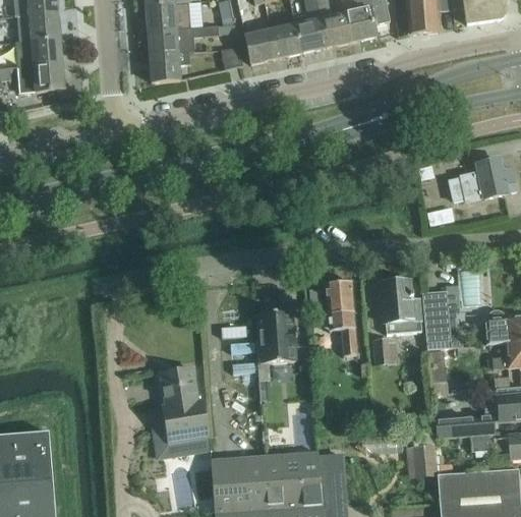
[(58,12),(57,0),(27,0),(30,14),(58,12)]
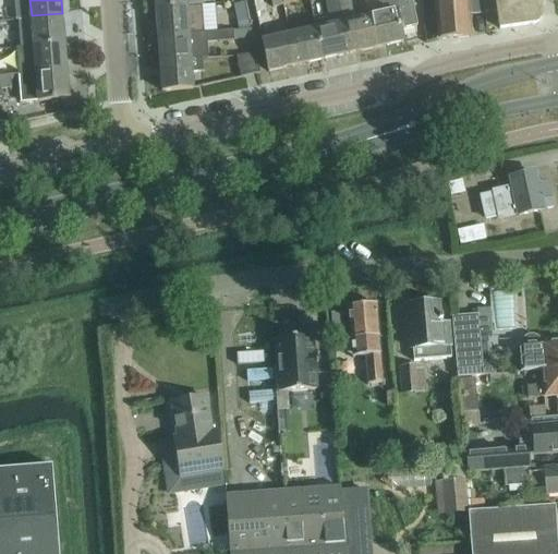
[(239,25),(249,23),(244,0),(239,0),(233,1),(239,25)]
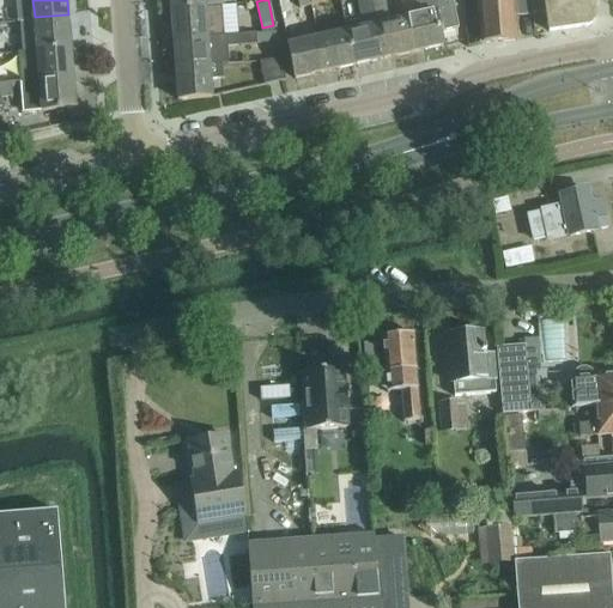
[(359,0),(365,24),(346,28),(353,61),(382,55),(370,0),(359,0)]
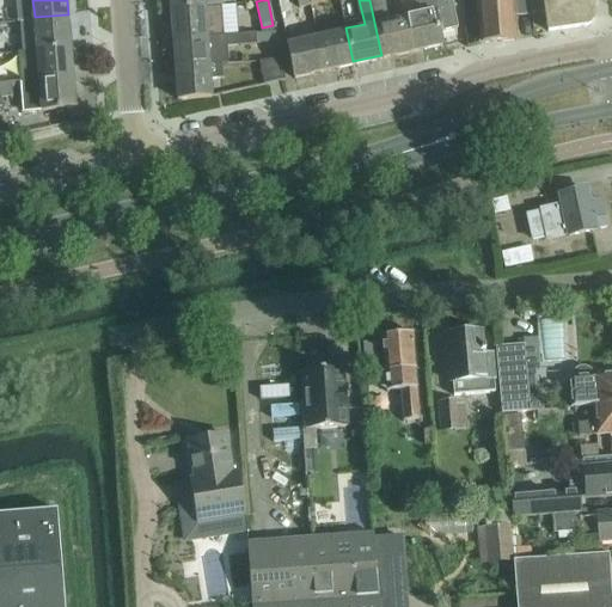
[(369,0),(381,55),(411,49),(404,16),(393,18),(389,0),(369,0)]
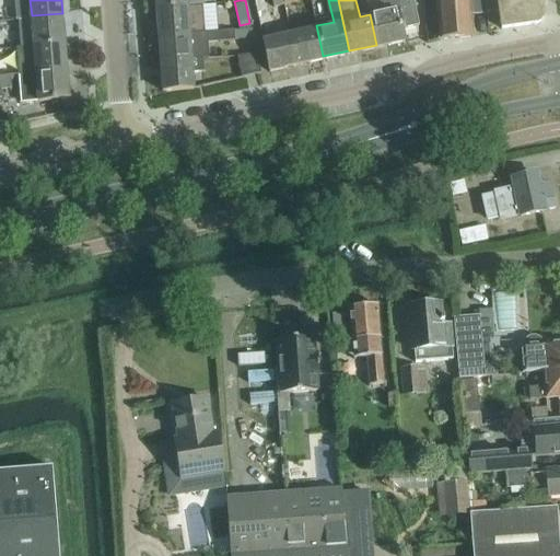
[(370,14),(376,45),(405,38),(403,25),(419,22),(415,0),(395,0),(397,8),(370,14)]
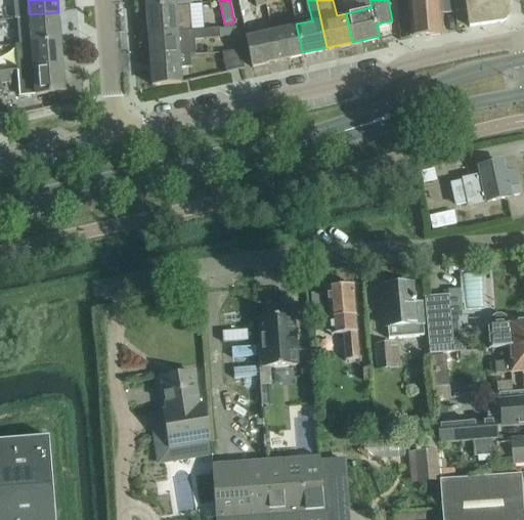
[(407,0),(411,34),(444,31),(441,0),(407,0)]
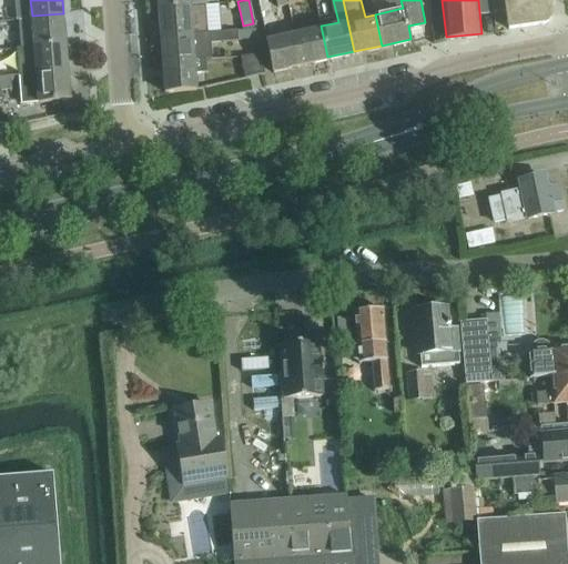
[(493,0),(494,9),(506,8),(509,26),(546,20),(550,13),(548,0),(493,0)]
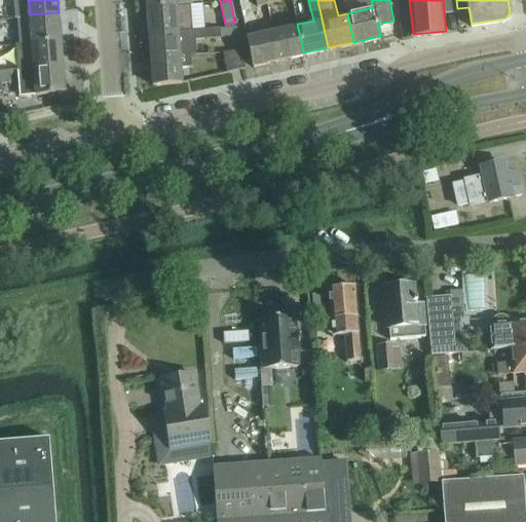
[(178,28),(176,3),(176,2),(147,5),(149,31),(178,28)]
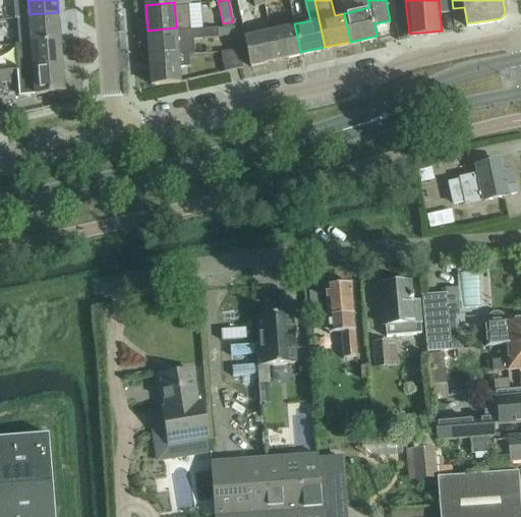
[(58,12),(30,14),(32,40),(60,38),(58,12)]
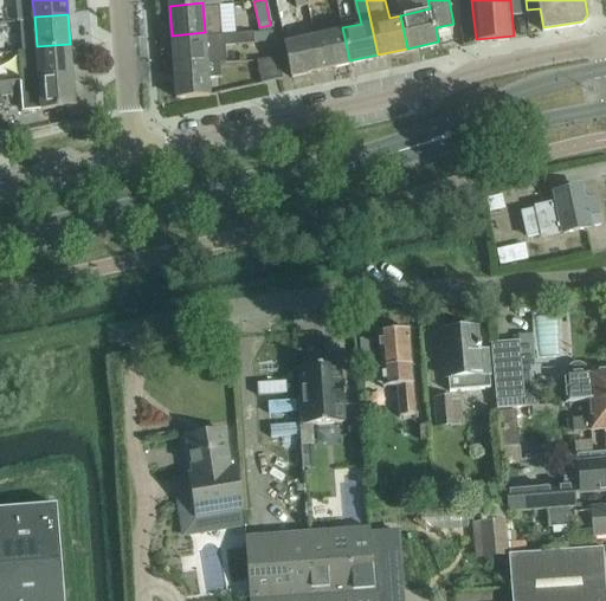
[(268,27),(256,28),(256,39),(268,39),(268,27)]
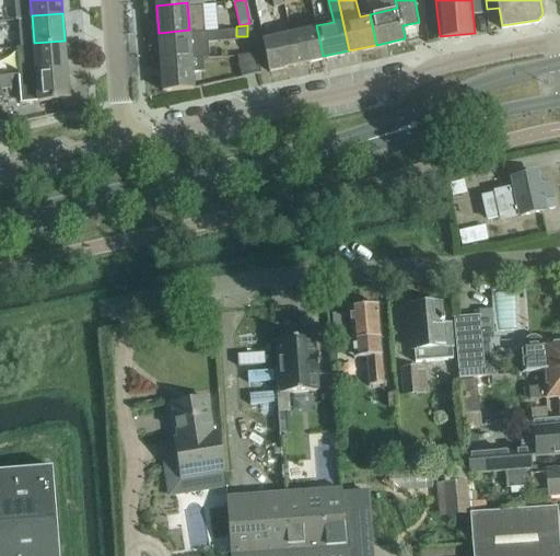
[(316,25),(290,32),(296,62),(323,56),(316,25)]
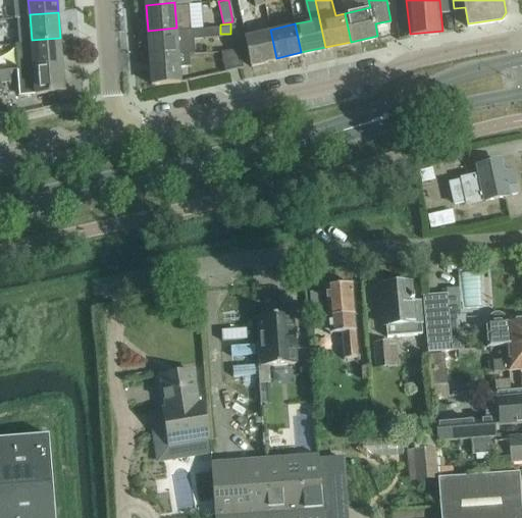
[(220,24),(203,26),(204,35),(220,34),(220,24)]
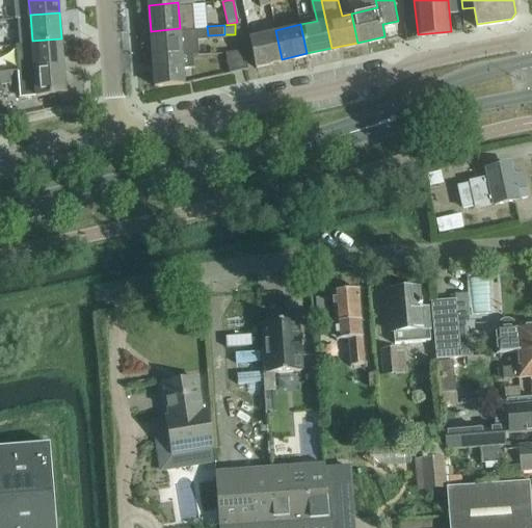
[(180,28),(151,31),(153,57),(193,53),(193,52),(198,52),(197,36),(208,35),(207,26),(180,28)]
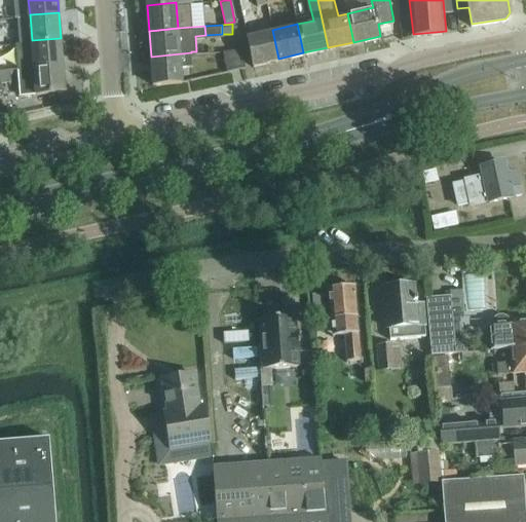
[(278,59),(272,30),(248,35),(254,64),(278,59)]
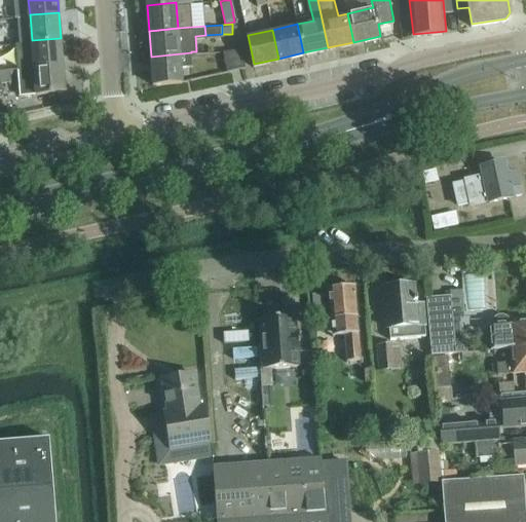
[(61,38),(32,40),(15,41),(17,67),(34,66),(63,64),(61,38)]
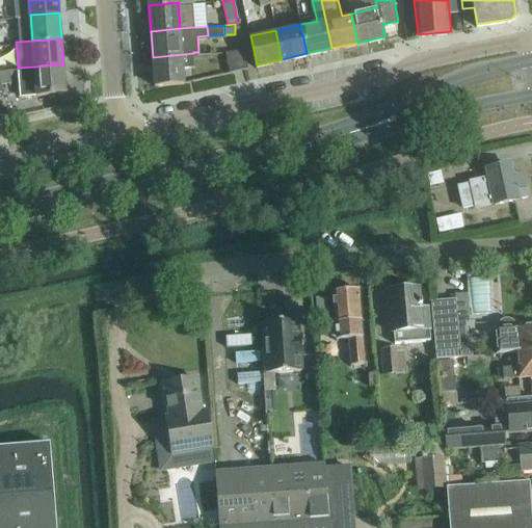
[(224,50),(229,70),(247,66),(243,49),(224,50)]
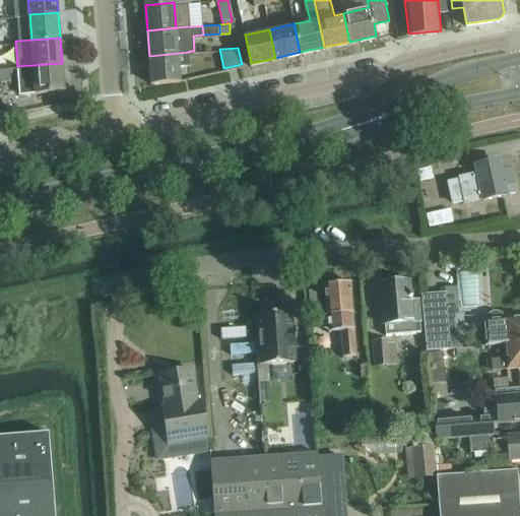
[(190,63),(189,52),(149,56),(151,81),(180,79),(179,64),(190,63)]
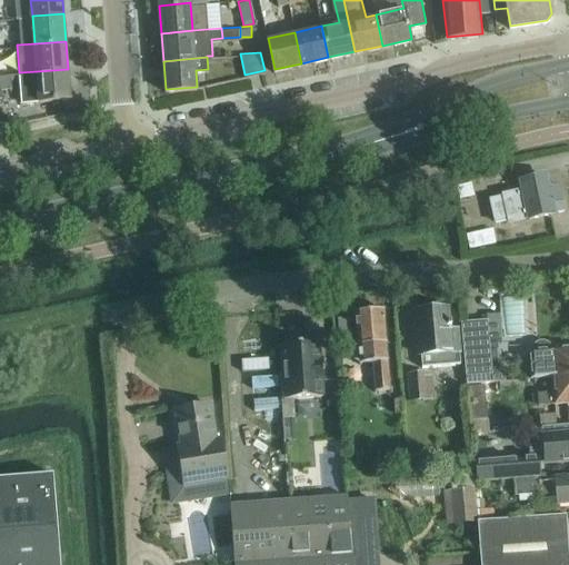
[(70,97),(68,69),(37,71),(39,99),(70,97)]
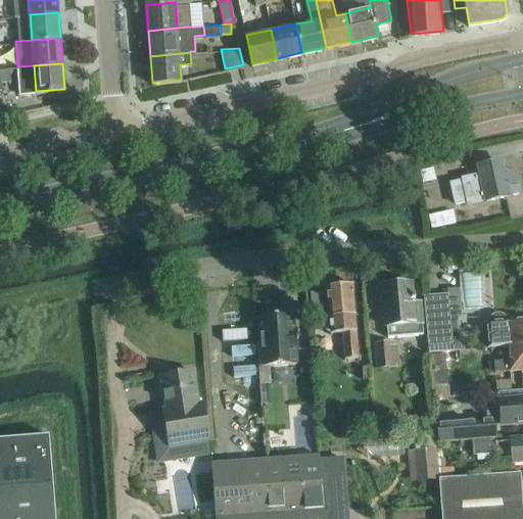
[(9,67),(0,67),(0,94),(2,94),(1,80),(10,80),(9,67)]
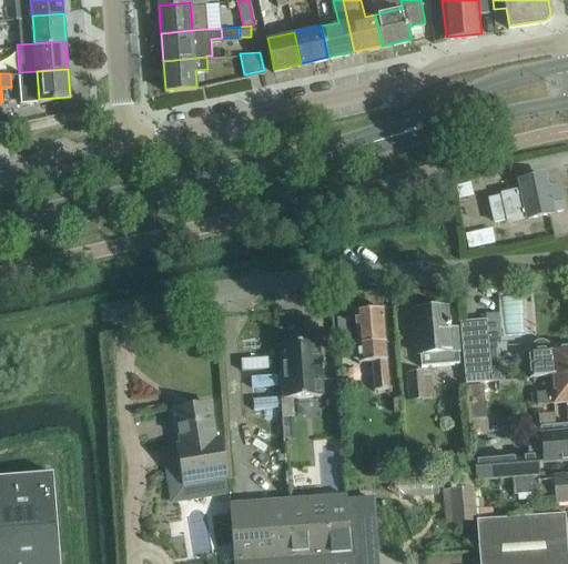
[(503,191),(503,192),(503,193),(490,197),(495,219),(508,215),(508,218),(528,214),(528,215),(553,210),(550,199),(561,197),(558,181),(547,183),(545,173),(520,179),(521,188),(503,191)]
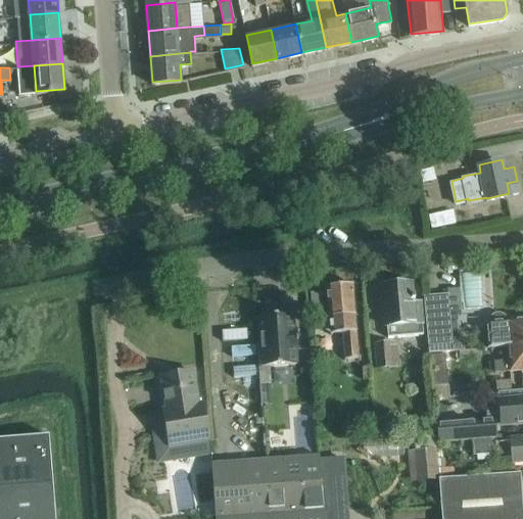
[(447,260),(448,268),(459,267),(458,258),(447,260)]
